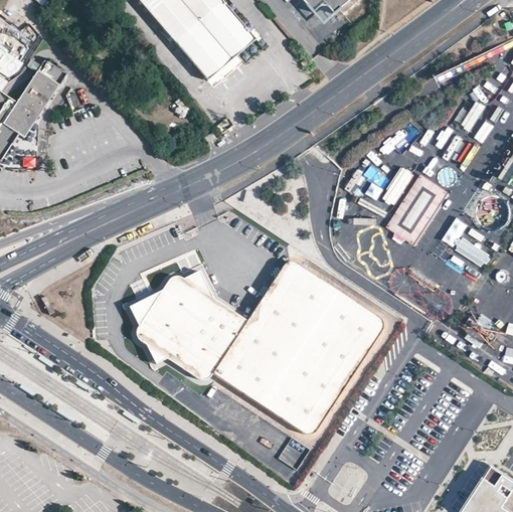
[(255,38),(237,15),(224,0),(142,0),(208,77),(255,38)]
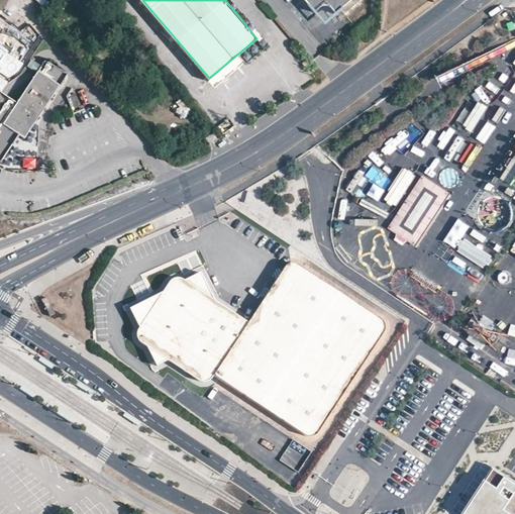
[(308,0),(315,8),(322,2),(330,2),(336,10),(342,5),(347,0),(308,0)]
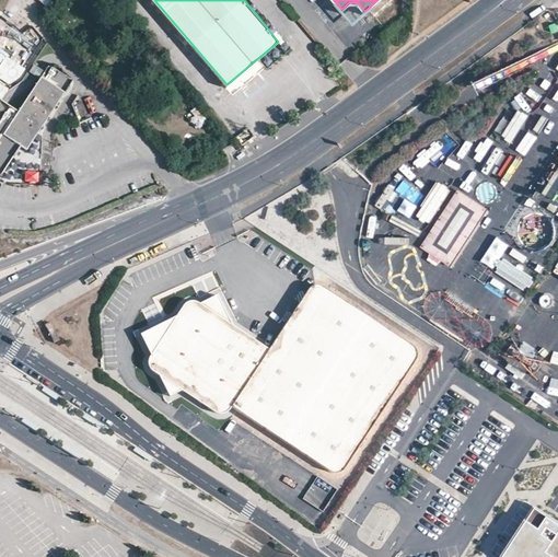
[(364,11),(358,2),(349,2),(341,9),(352,22),(364,11)]
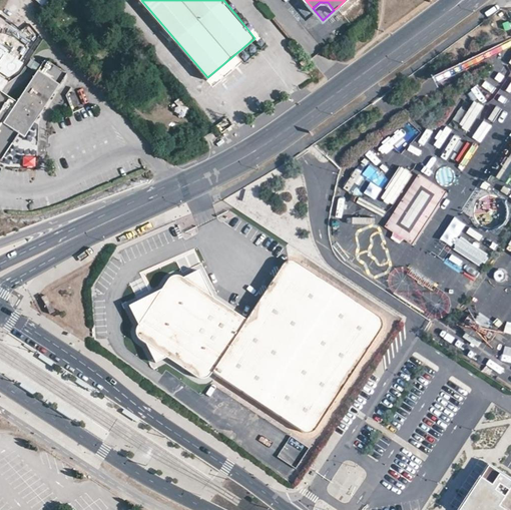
[(258,41),(254,38),(207,77),(211,81),(258,41)]
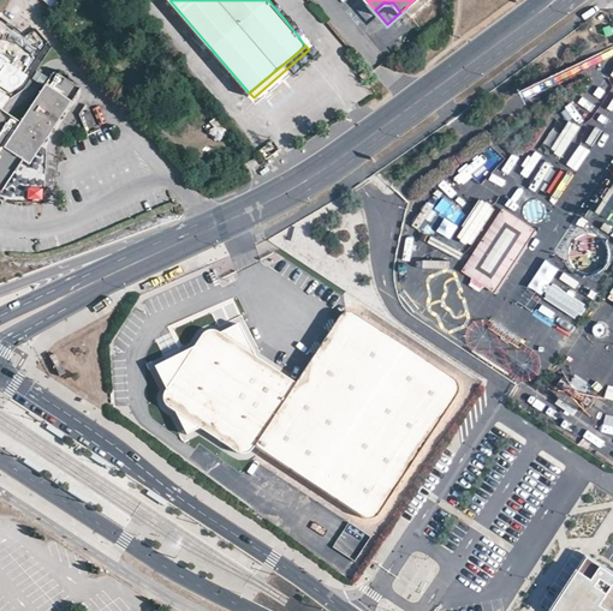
[(0,181),(4,185),(24,155),(31,160),(81,85),(55,69),(23,117),(11,109),(5,106),(0,112),(0,181)]
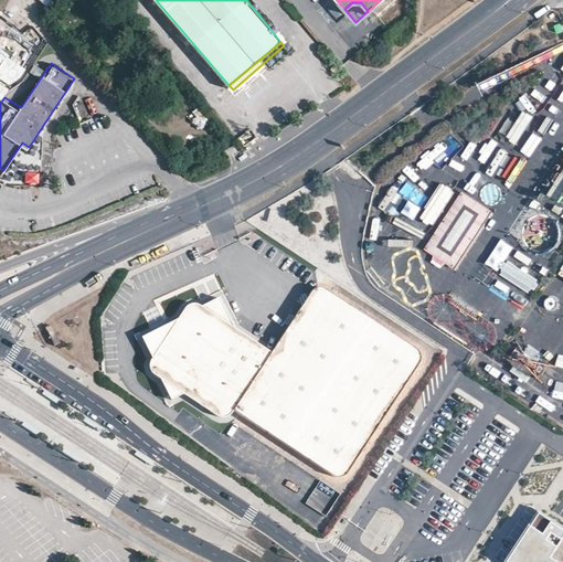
[(10,88),(0,81),(0,103),(4,97),(10,88)]
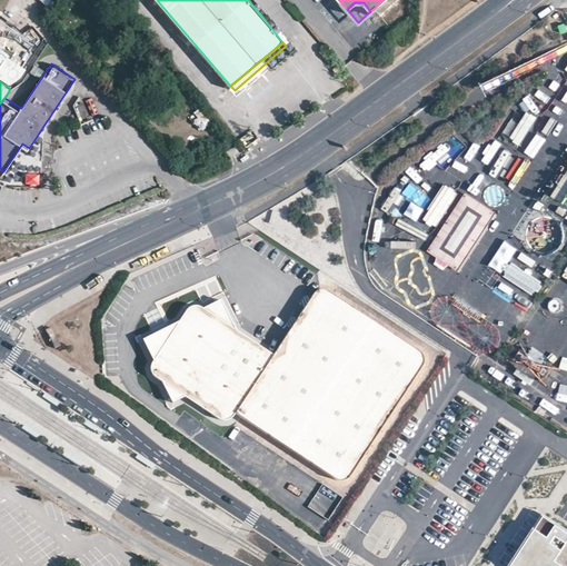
[(237,144),(228,150),(232,156),(241,150),(237,144)]
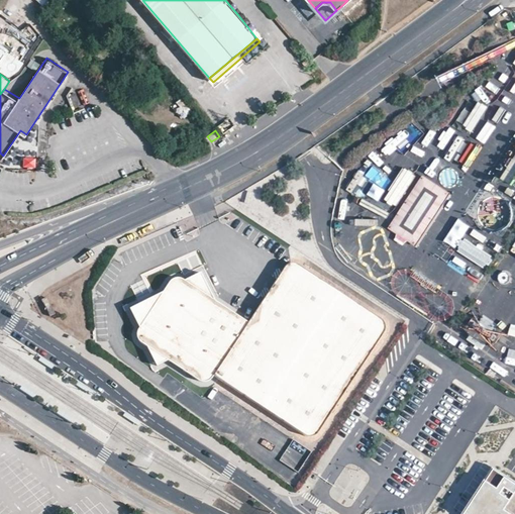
[(474,150),(483,160),(498,143),(488,134),(474,150)]
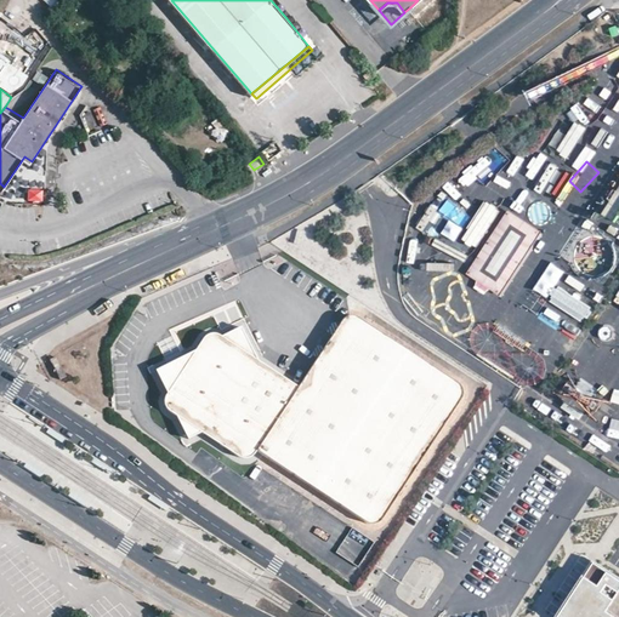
[(30,198),(45,198),(45,188),(30,187),(30,198)]
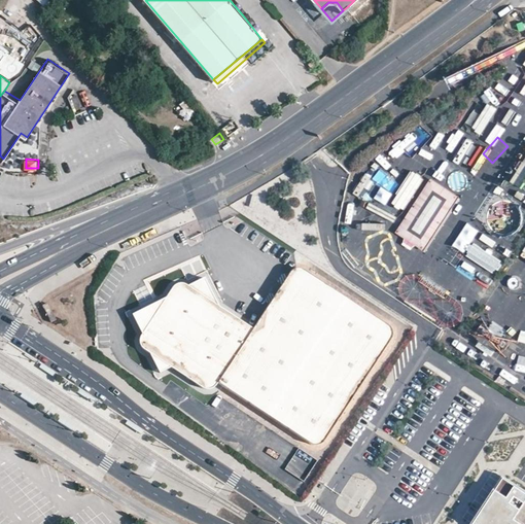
[(210,389),(214,387),(218,382),(306,440),(314,444),(318,444),(322,443),(388,340),(392,334),(392,330),(390,326),(300,269),(295,268),(291,270),(252,328),(216,302),(203,277),(190,283),(171,286),(165,297),(134,311),(141,327),(143,334),(140,336),(139,340),(140,345),(144,348),(148,349),(159,370),(169,364),(205,389),(210,389)]
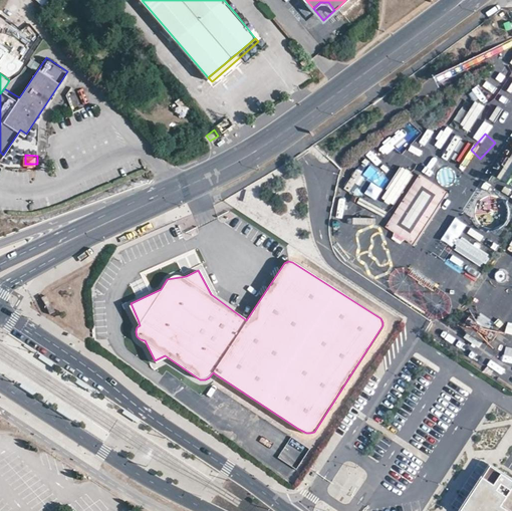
[(289,439),(280,455),(297,465),(306,449),(289,439)]
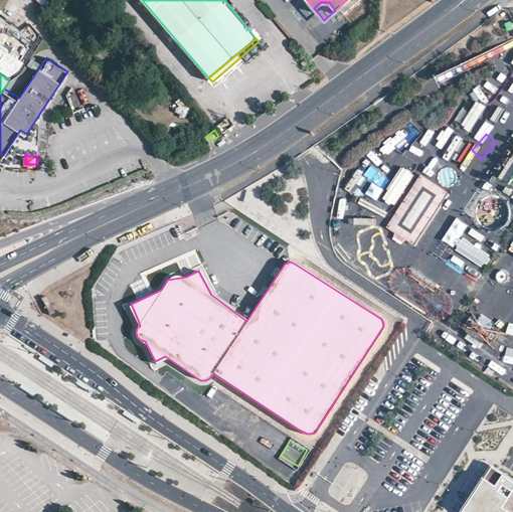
[(512,474),(494,461),(459,511),(512,511),(512,474)]
